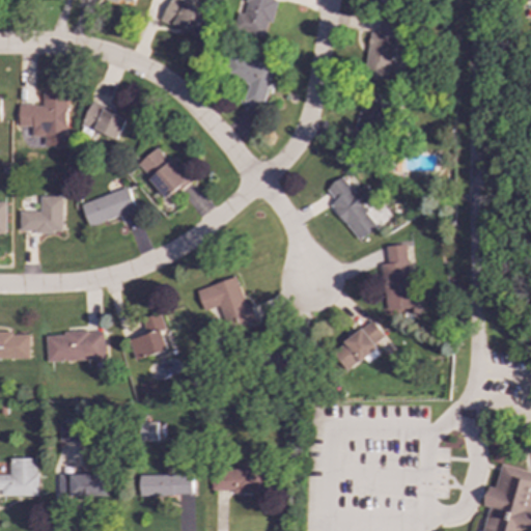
[(210,10),(182,0),(169,0),(161,22),(200,36),(210,10)]
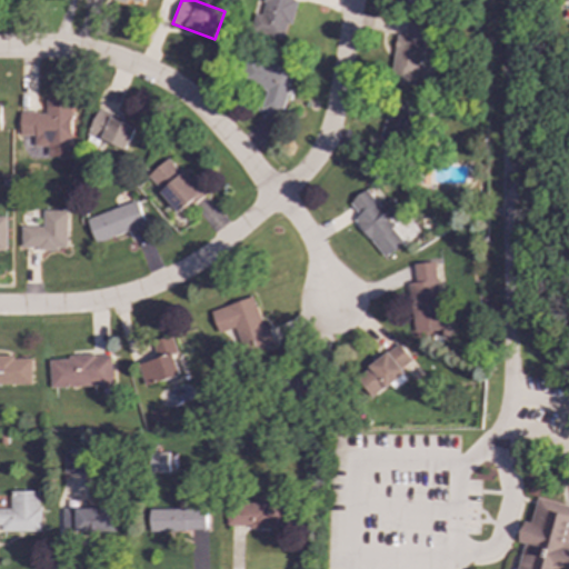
[(283,38),(287,25),(291,26),(296,0),(259,0),(259,5),(262,6),(257,32),(283,38)]
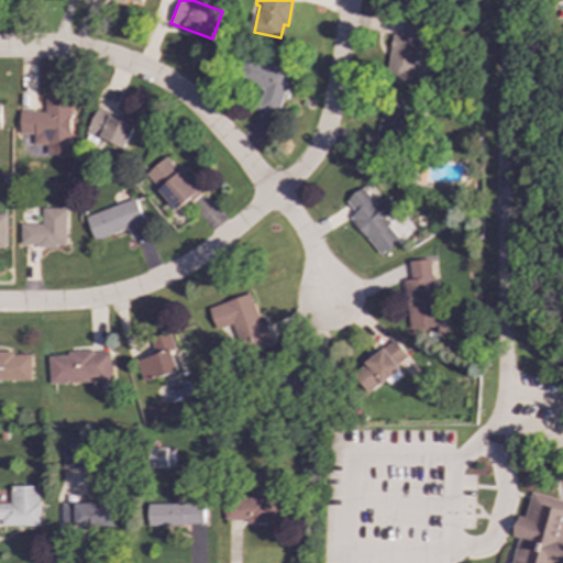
[(393,34),(386,83),(414,86),(422,23),(403,21),(400,35),(393,34)]
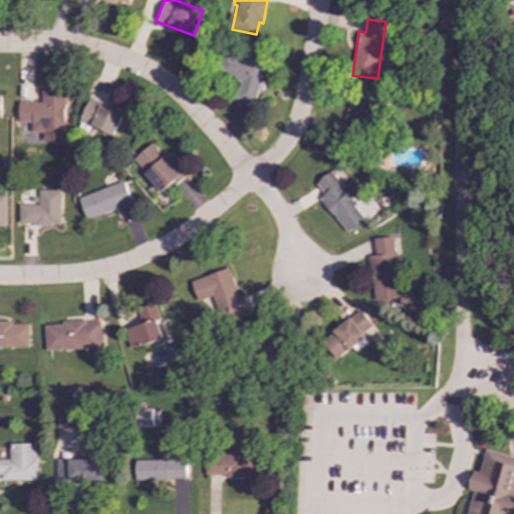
[(265,63),(229,53),(224,74),(239,78),(234,97),(255,103),(265,63)]
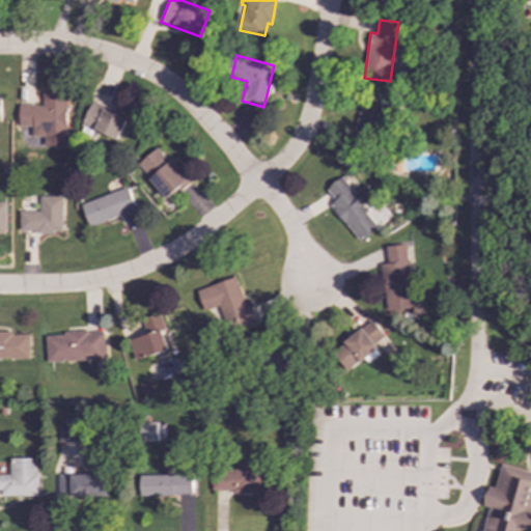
[(19,105),(19,126),(32,126),(32,136),(45,136),(45,146),(67,146),(67,94),(43,94),(43,105),(19,105)]
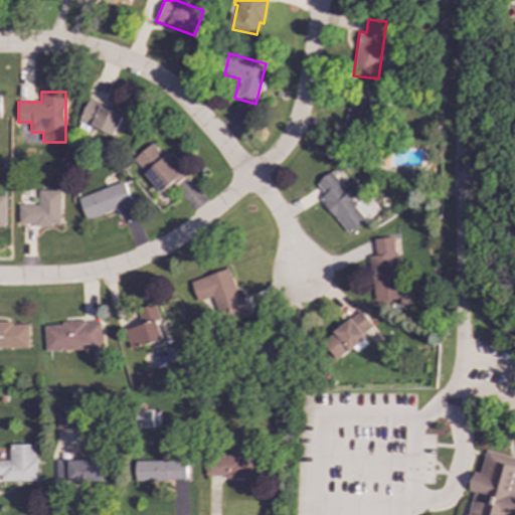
[(350,105),(344,133),(369,140),(379,98),(357,92),(353,106),(350,105)]
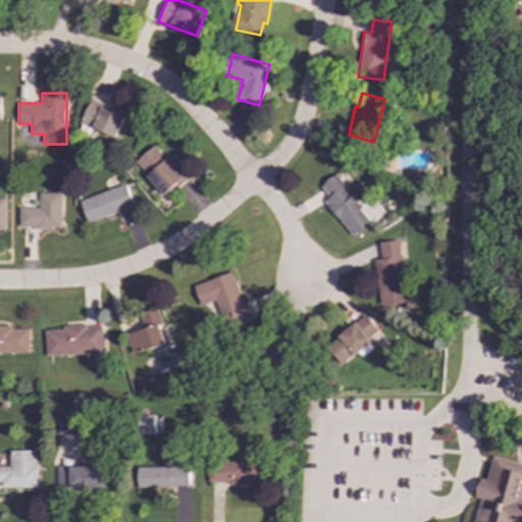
[(125,115),(90,100),(81,122),(116,138),(125,115)]
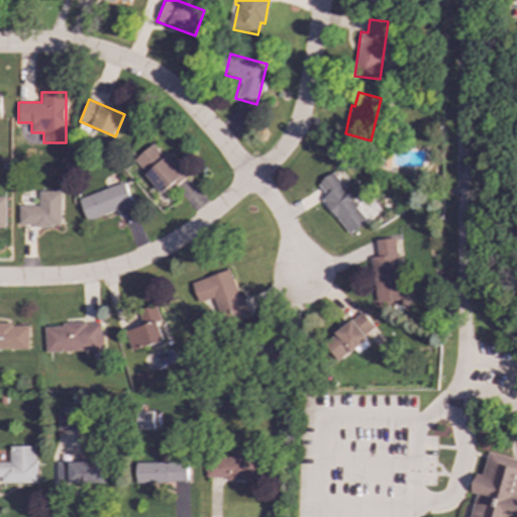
[(186,175),(154,141),(134,161),(166,194),(186,175)]
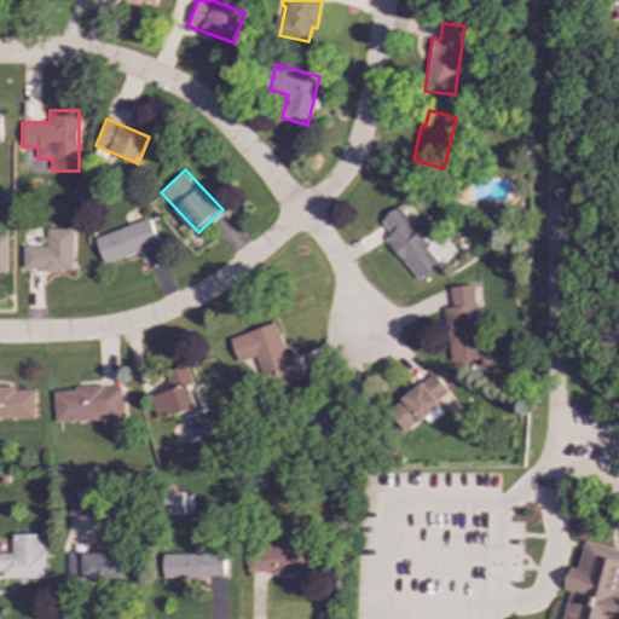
[(418,281),(439,264),(426,247),(431,244),(424,236),(437,227),(427,215),(415,225),(399,206),(380,220),(391,233),(386,238),(418,281)]
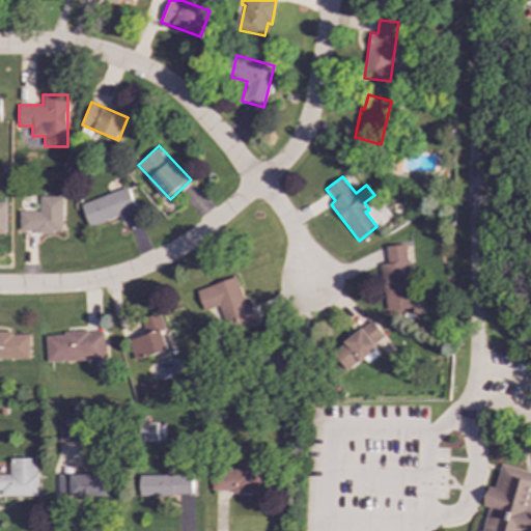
[(90,227),(138,210),(129,187),(81,204),(90,227)]
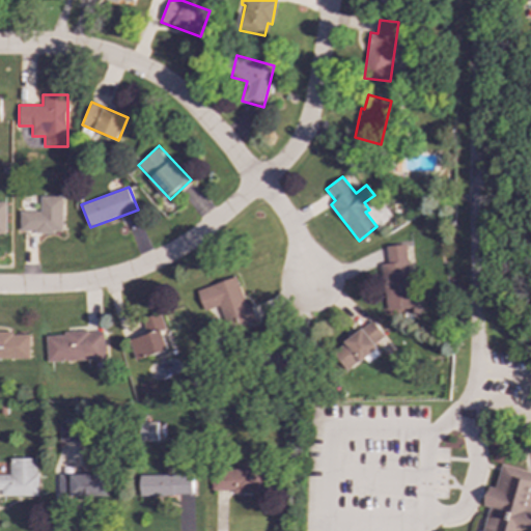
[(20,212),(20,231),(62,232),(63,196),(40,196),(39,212),(20,212)]
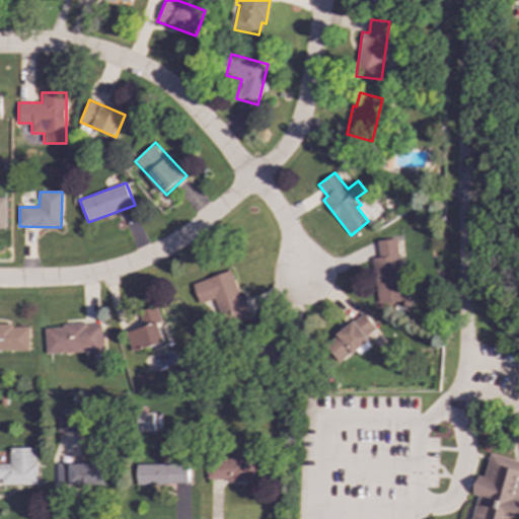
[(378,257),(373,257),(375,302),(402,301),(399,239),(378,240),(378,257)]
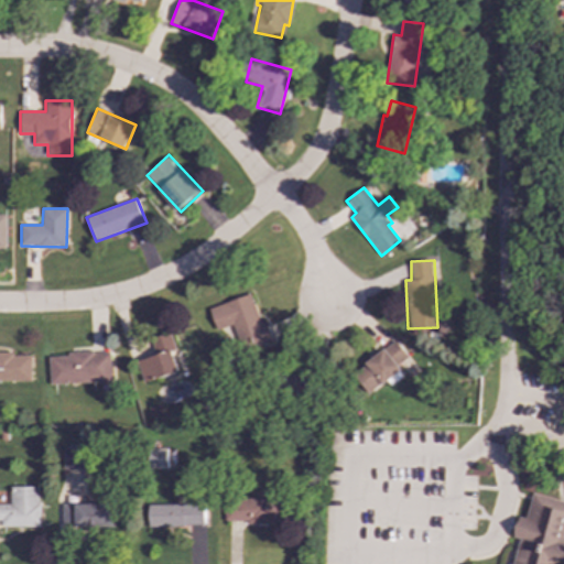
[(209,307),(215,329),(236,324),(243,353),(269,345),(253,294),(209,307)]
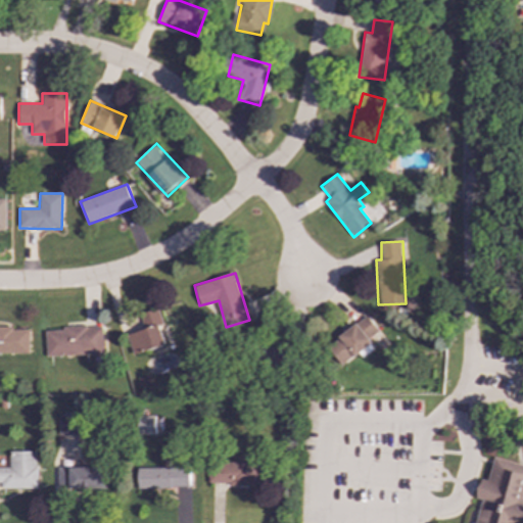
[(164,346),(159,324),(161,324),(158,308),(140,314),(144,330),(127,334),(132,353),(164,346)]
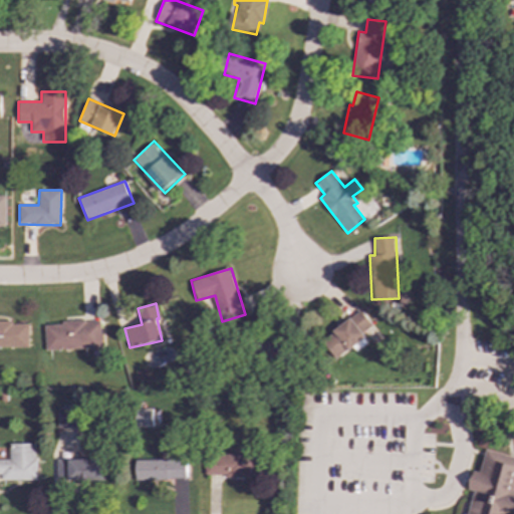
[(371,324),(358,308),(320,341),(336,359),(364,335),(362,333),(371,324)]
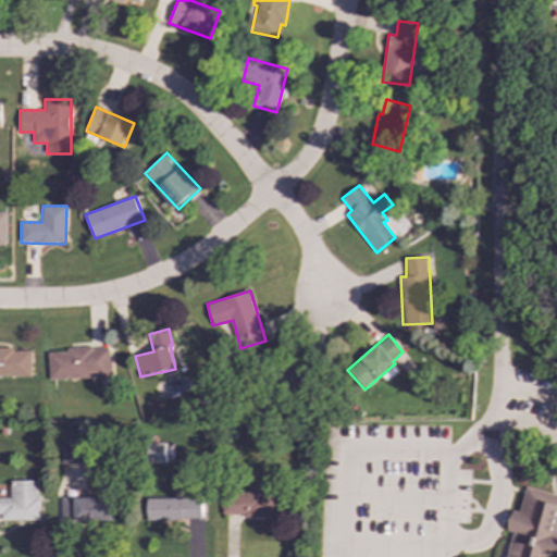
[(109,348),(48,349),(49,379),(110,376),(109,348)]
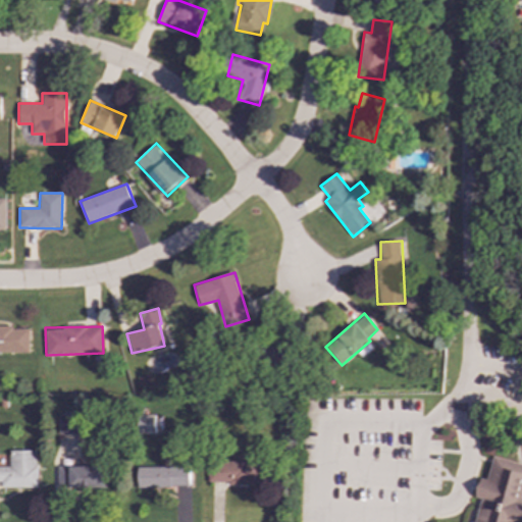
[(0,353),(29,353),(29,327),(0,327),(0,353)]
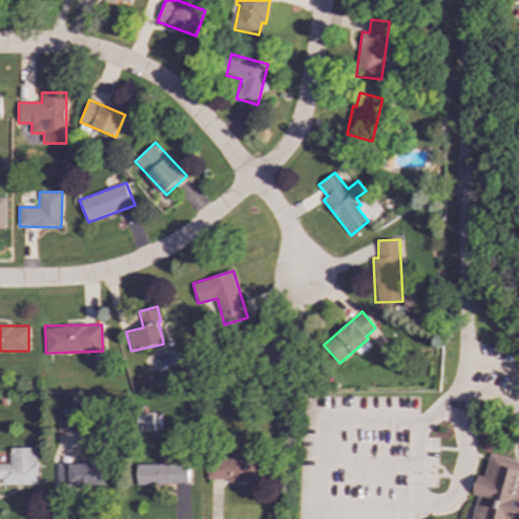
[(59,432),(82,431),(81,412),(58,412),(59,432)]
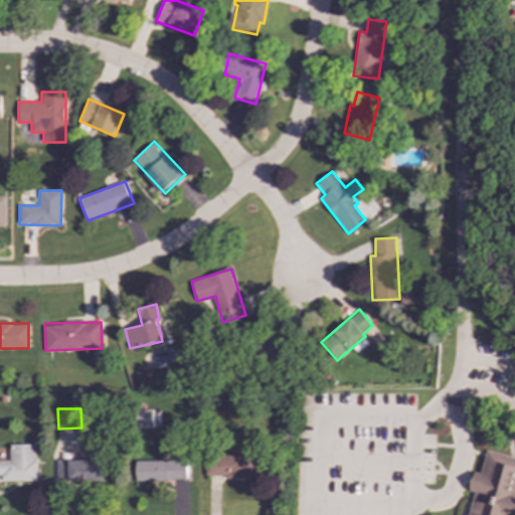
[(152,409),(137,409),(137,428),(152,427),(152,409)]
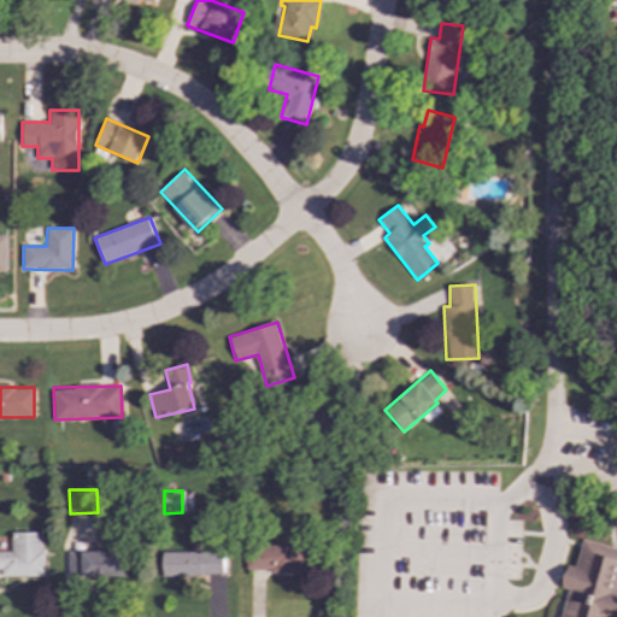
[(43,532),(11,533),(12,551),(0,551),(0,576),(43,576),(43,532)]
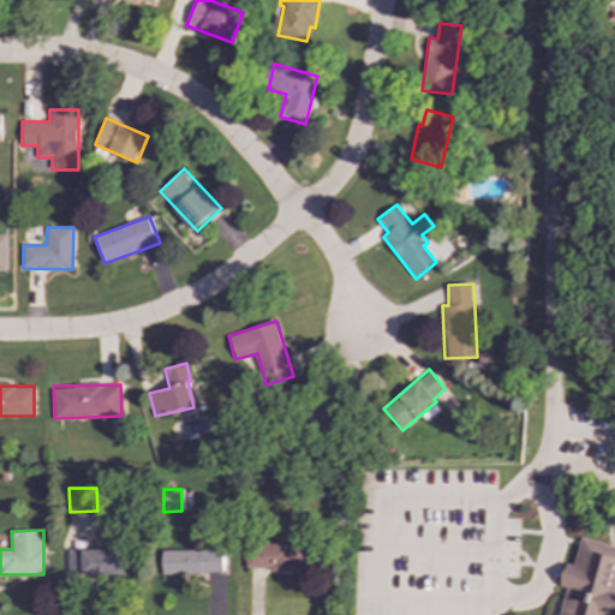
[(559,614),(614,614),(614,547),(580,538),(573,566),(566,563),(560,586),(566,587),(559,614)]
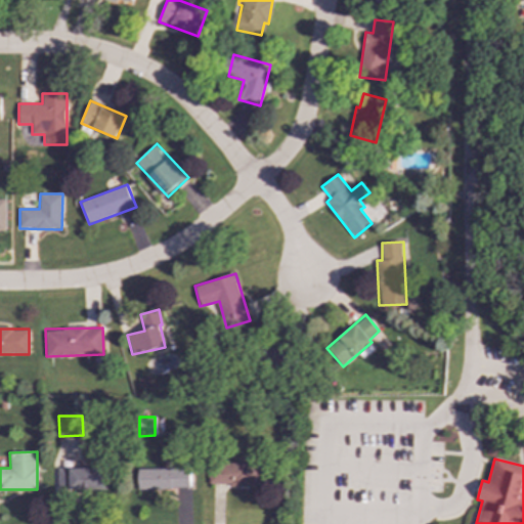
[(209,485),(263,485),(263,464),(209,463),(209,485)]
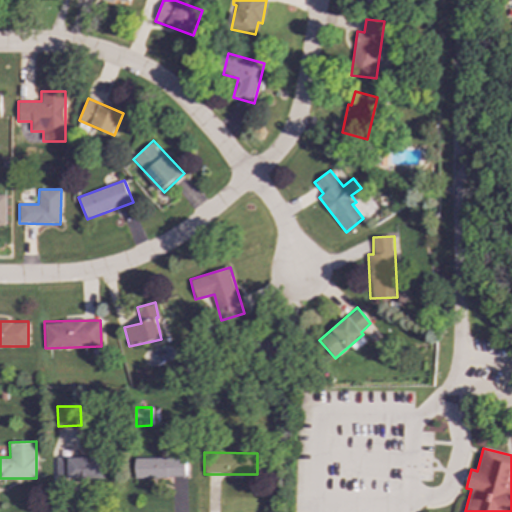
[(104,477),(104,456),(57,457),(58,479),(104,477)]
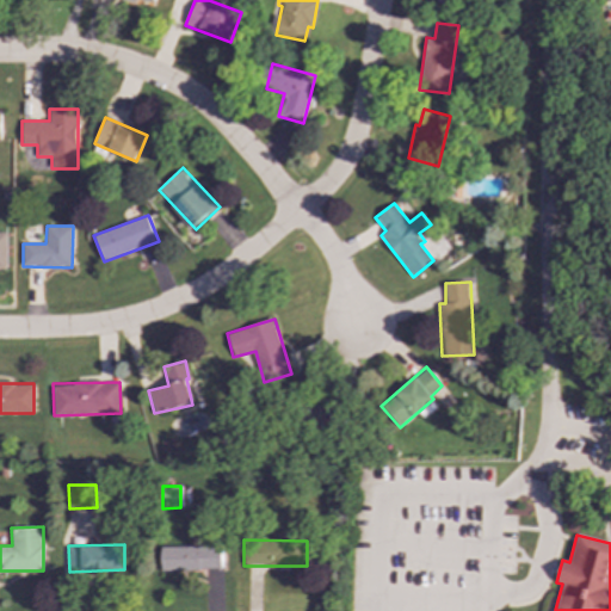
[(161,571),(222,568),(221,545),(160,547),(161,571)]
